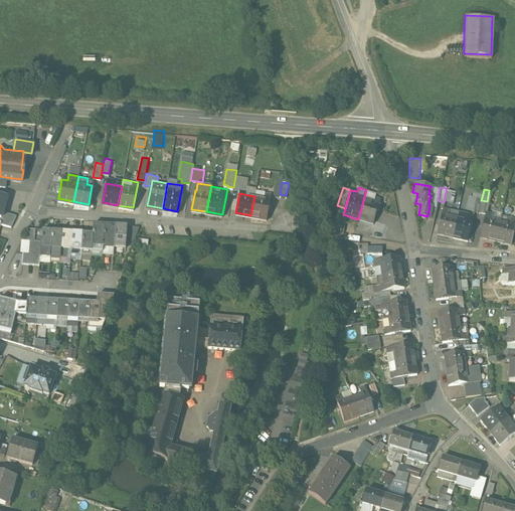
[(270,199),(254,196),(250,215),(266,218),(270,199)]
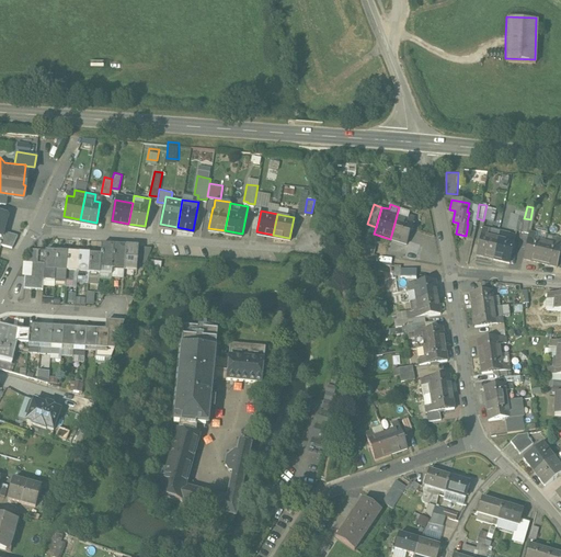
[(525,215),(518,214),(516,227),(522,228),(524,218),(525,215)]
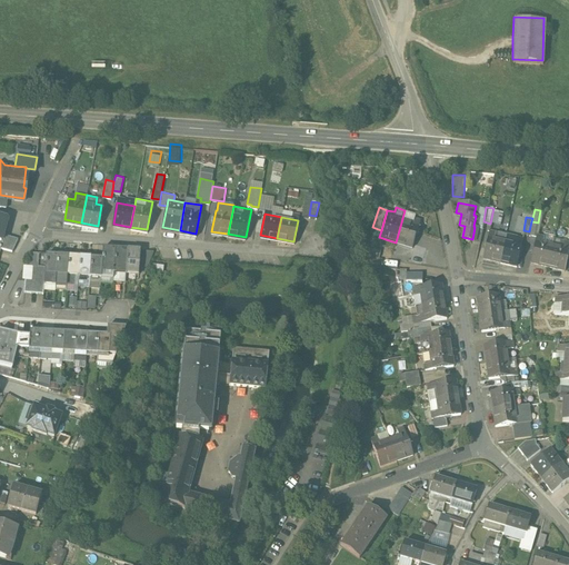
[(411,225),(401,222),(396,243),(411,247),(420,220),(413,218),(411,225)]
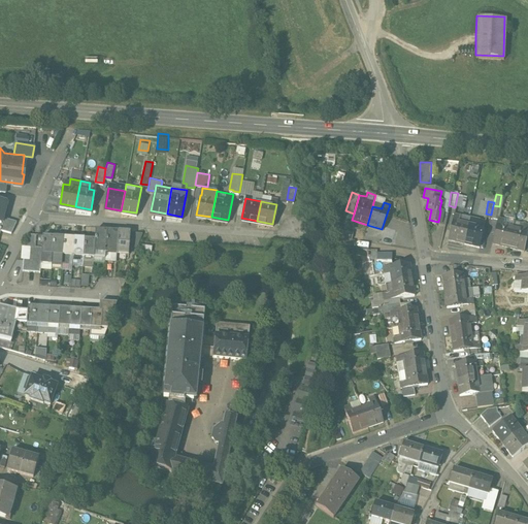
[(447,211),(440,210),(438,222),(437,224),(444,225),(447,211)]
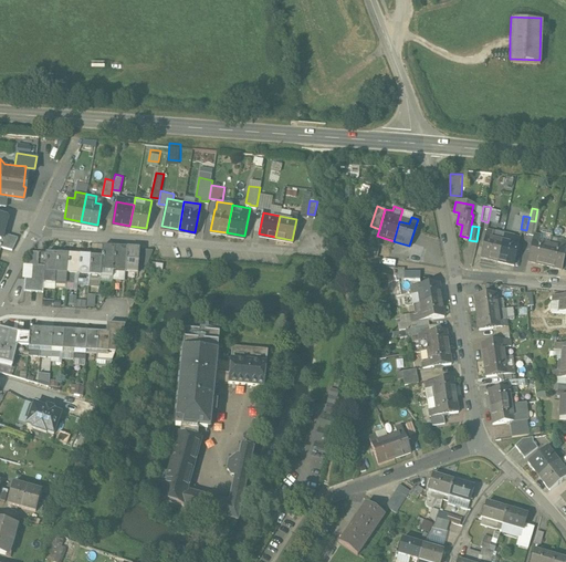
[(490,237),(484,235),(479,256),(496,260),(502,231),(492,229),(490,237)]
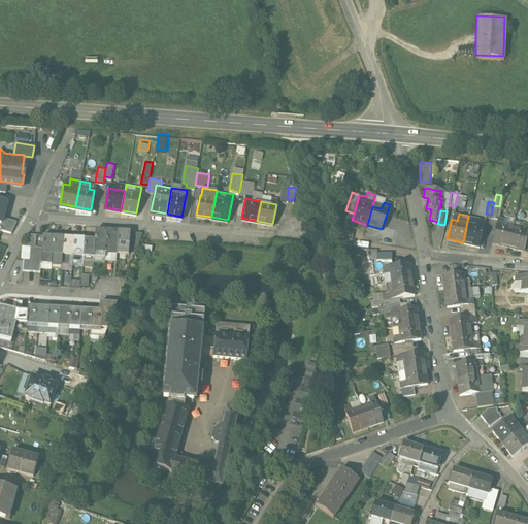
[(1,221),(0,220),(0,227),(1,227),(11,230),(17,219),(3,215),(1,221)]
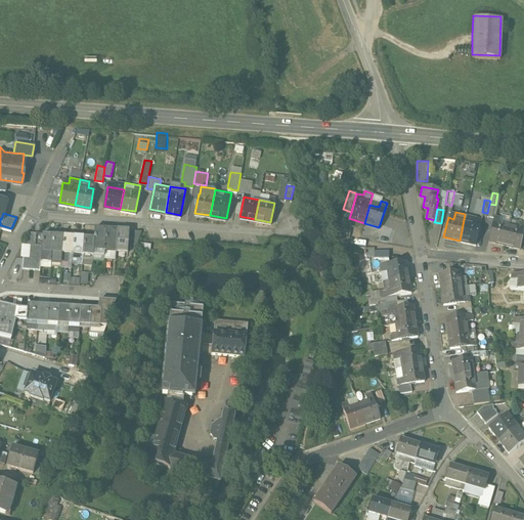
[(474,216),(465,214),(460,241),(475,244),(479,224),(473,223),(474,216)]
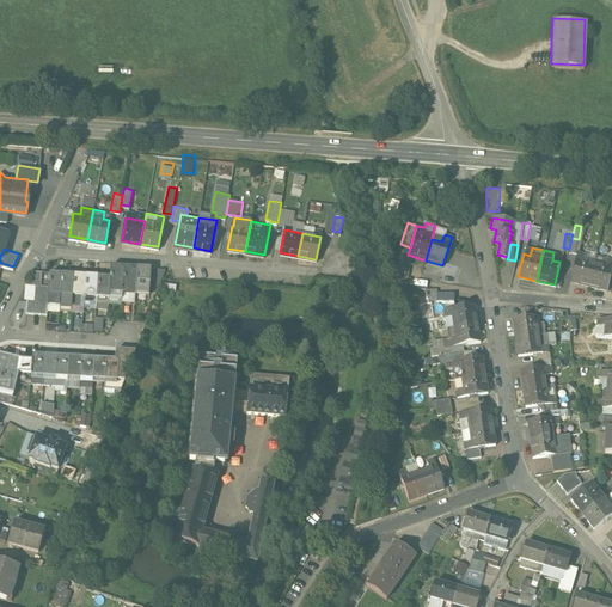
[(593,262),(575,258),(570,280),(588,284),(593,262)]
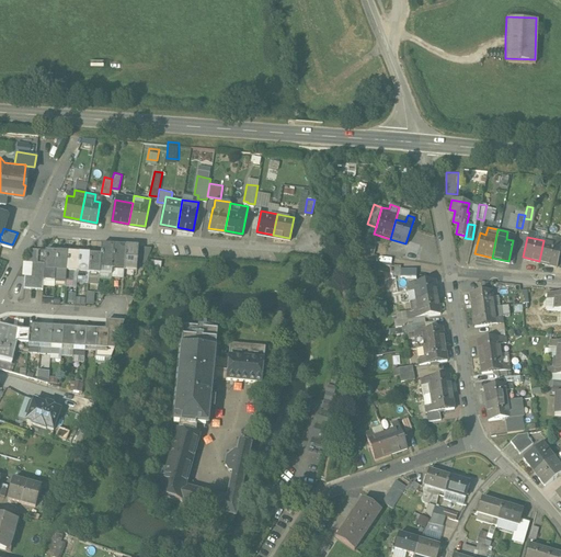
[(560,245),(544,240),(539,261),(556,264),(560,245)]
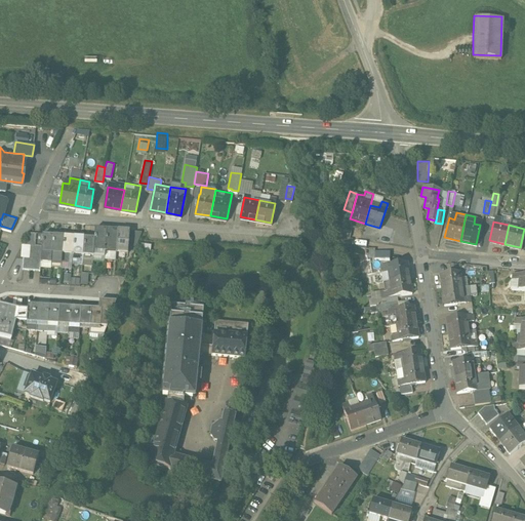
[(103,226),(102,229),(95,228),(95,235),(93,252),(105,253),(107,229),(107,226),(103,226)]
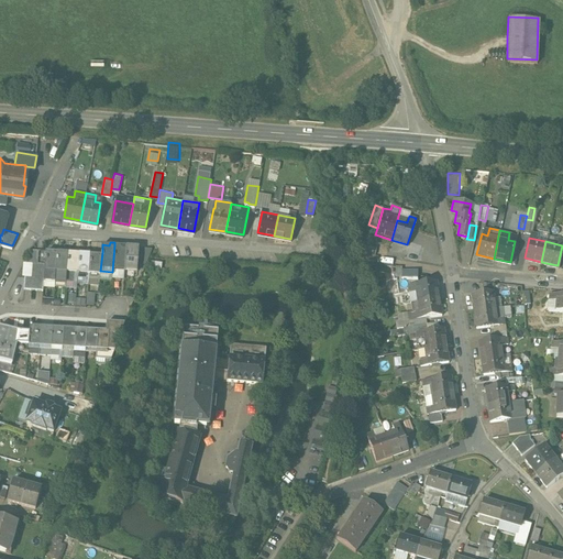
[(377,247),(362,242),(361,250),(367,252),(365,258),(377,261),(378,254),(375,253),(377,247)]
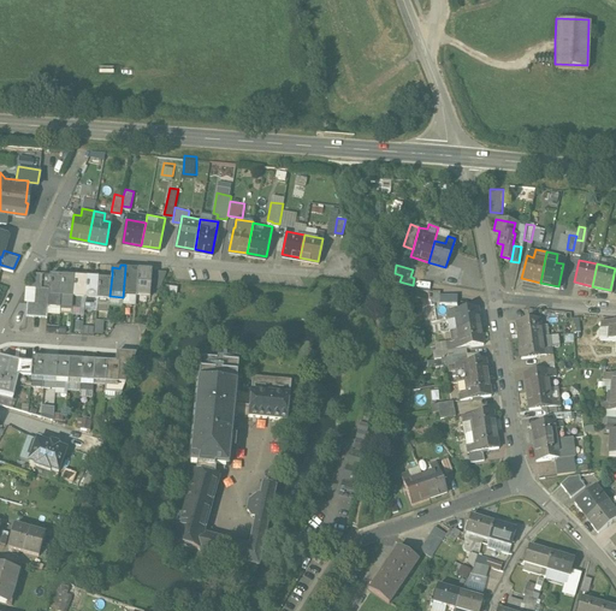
[(132,270),(125,268),(123,297),(123,298),(136,300),(137,289),(138,266),(134,266),(132,270)]
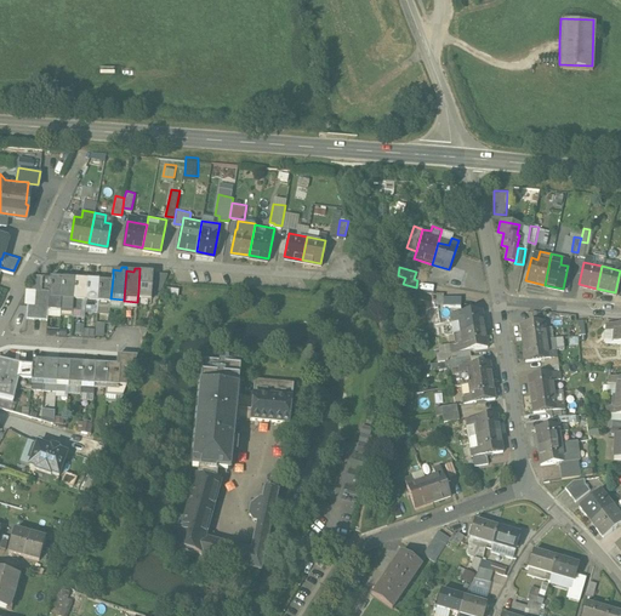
[(154,269),(140,268),(138,291),(152,292),(152,287),(154,269)]
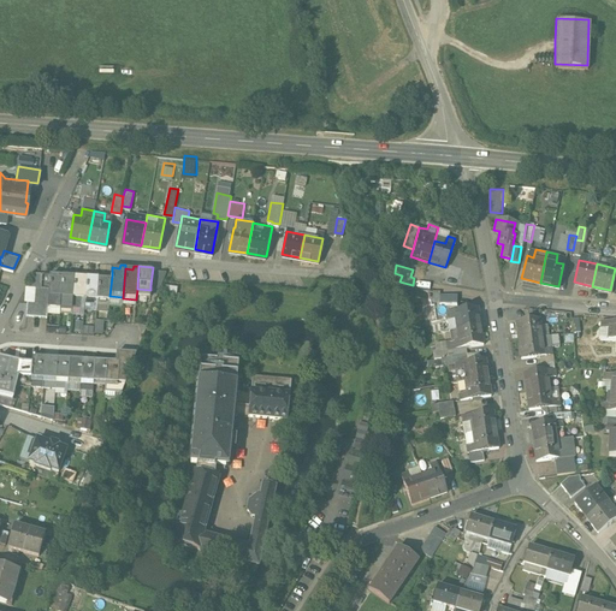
[(166,270),(153,267),(150,285),(160,286),(166,270)]
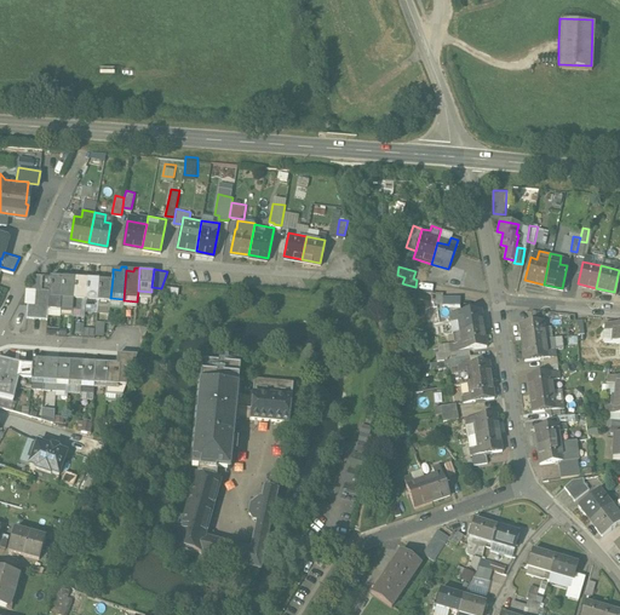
[(50,288),(51,272),(35,272),(29,287),(35,287),(50,288)]
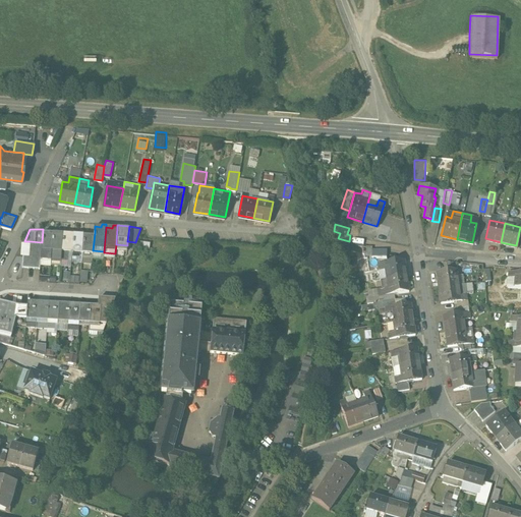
[(53,230),(43,229),(42,242),(42,248),(41,254),(41,257),(51,259),(51,257),(53,230)]
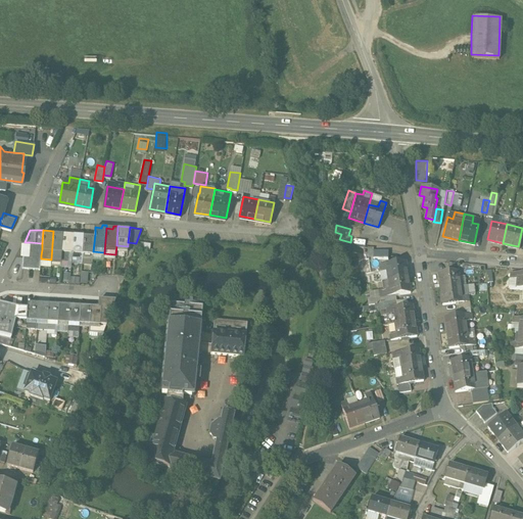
[(63,232),(53,231),(51,258),(61,260),(62,249),(63,232)]
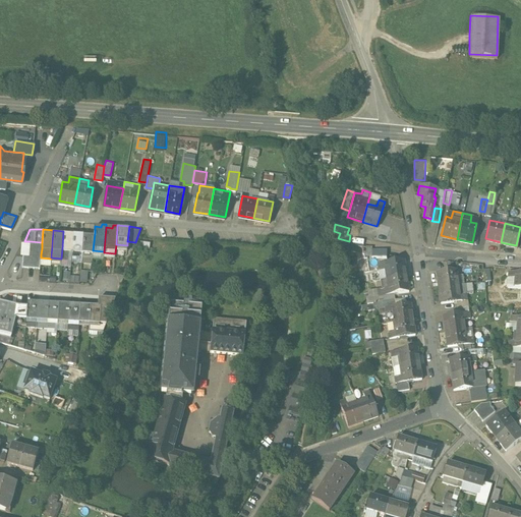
[(73,232),(63,231),(62,248),(72,249),(73,232)]
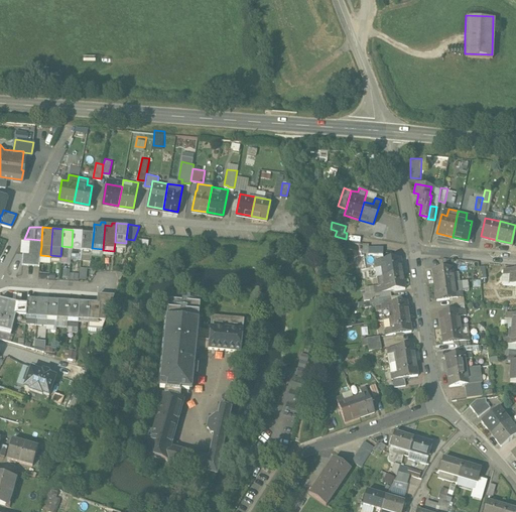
[(384,231),(372,229),(371,236),(383,238),(384,231)]
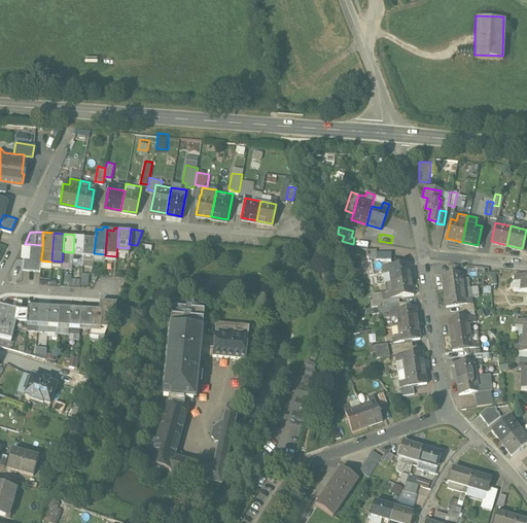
[(84,236),(74,235),(73,252),(72,263),(82,263),(83,252),(84,236)]
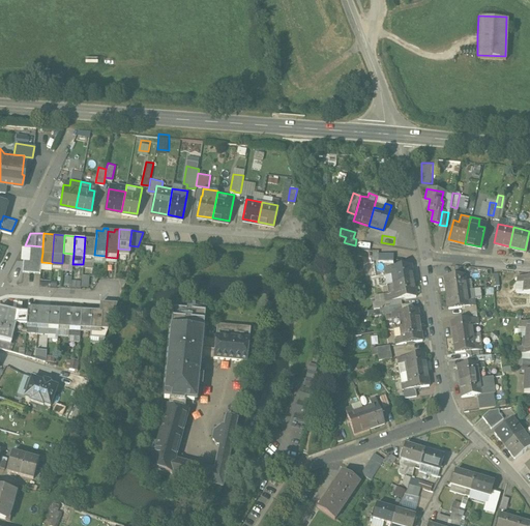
[(96,237),(85,237),(84,254),(83,264),(93,265),(94,255),(96,237)]
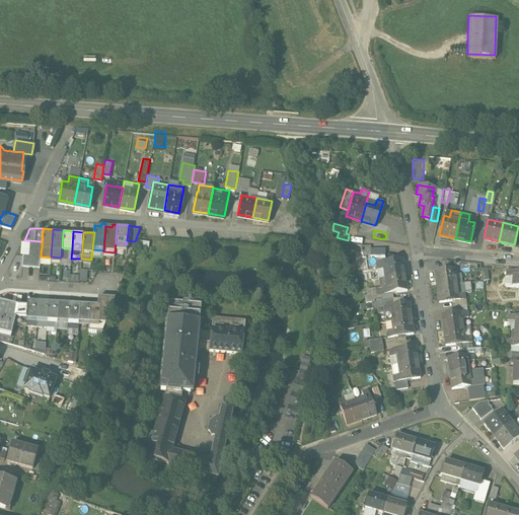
[(402,259),(383,262),(384,267),(377,268),(379,277),(385,277),(404,274),(402,259)]
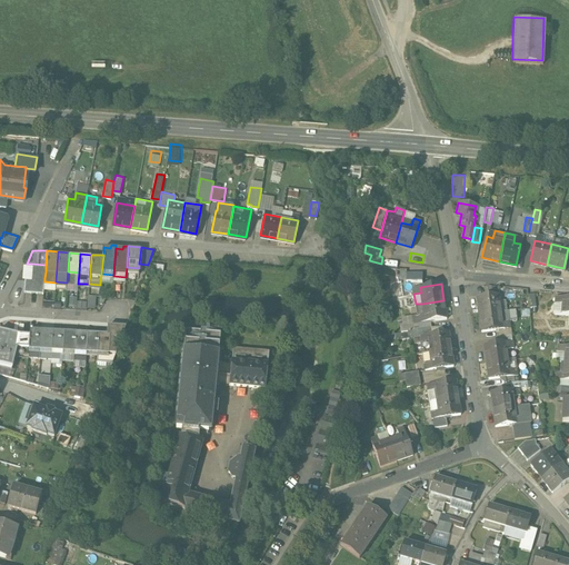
[(536,291),(528,293),(529,305),(529,309),(538,309),(536,291)]
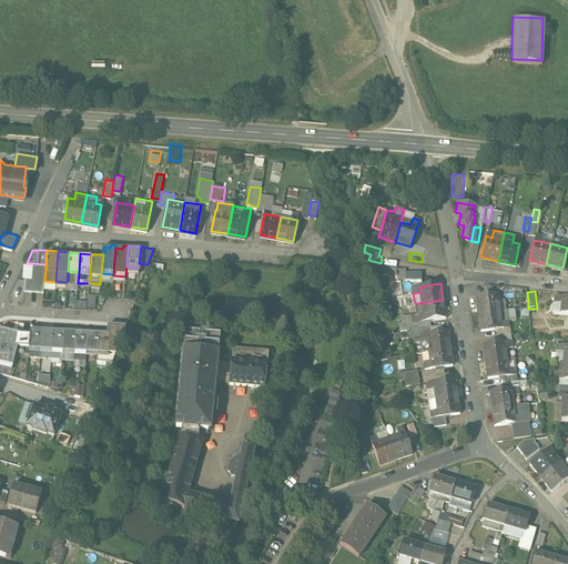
[(497,292),(476,294),(478,311),(500,309),(507,308),(505,298),(498,299),(497,292)]
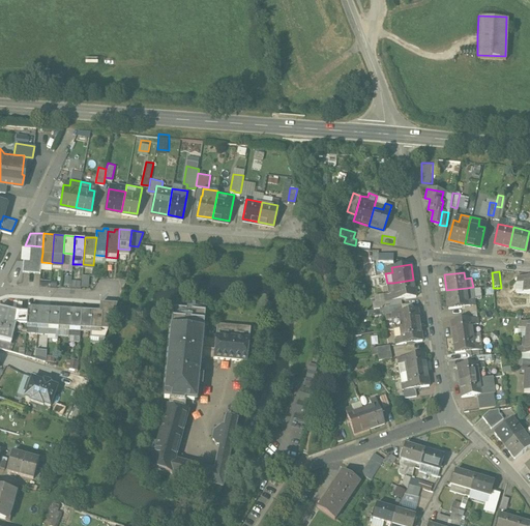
[(492,272),(484,273),(486,285),(493,284),(492,272)]
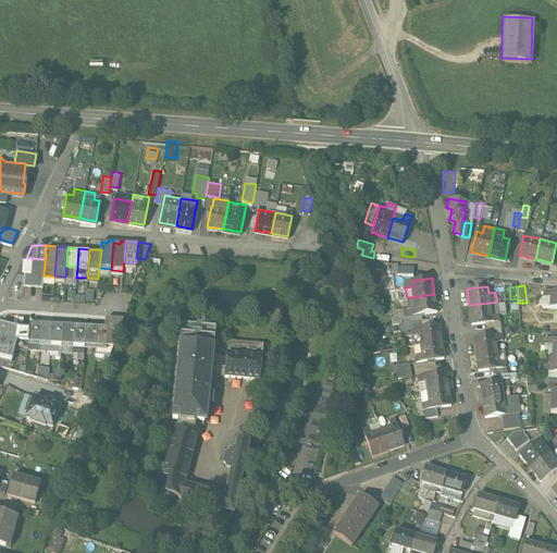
[(434,294),(413,297),(416,307),(416,314),(421,312),(436,310),(434,294)]
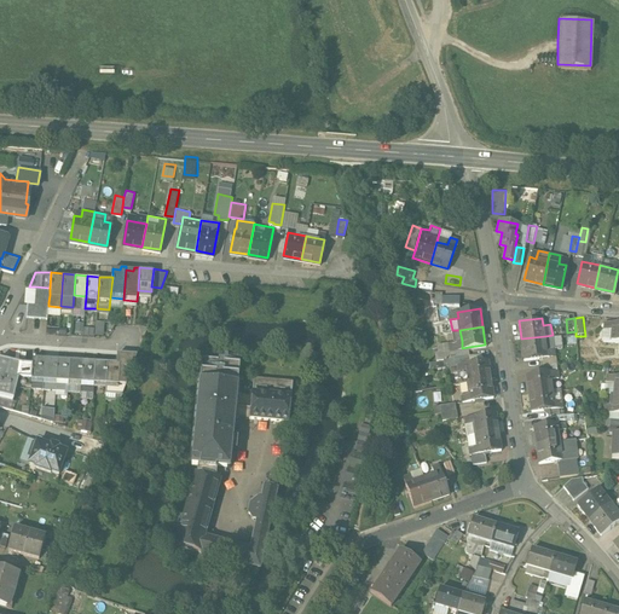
[(545,336),(521,339),(524,358),(542,355),(555,353),(554,346),(547,347),(545,336)]
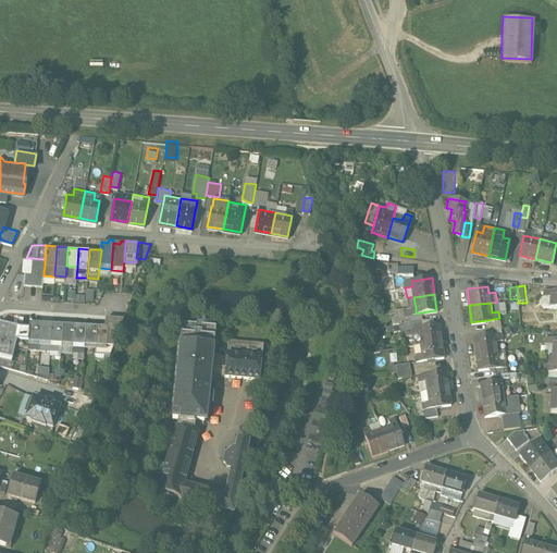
[(422,319),(421,312),(416,314),(416,307),(393,310),(394,317),(392,317),(393,323),(399,322),(408,321),(422,319)]
